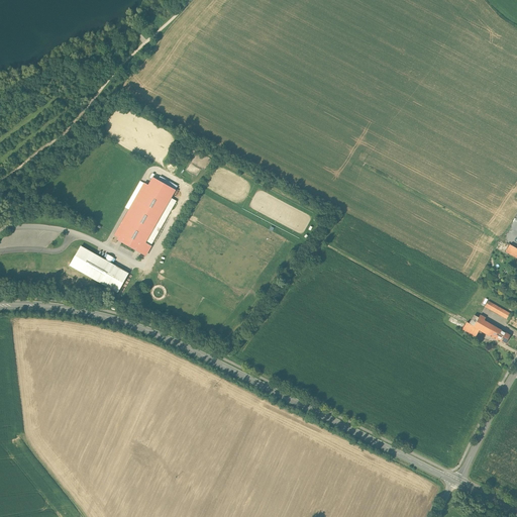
[(152,178),(148,186),(144,183),(114,235),(123,240),(121,242),(135,250),(136,247),(146,253),(150,246),(150,245),(149,245),(145,243),(171,198),(175,190),(152,178)]
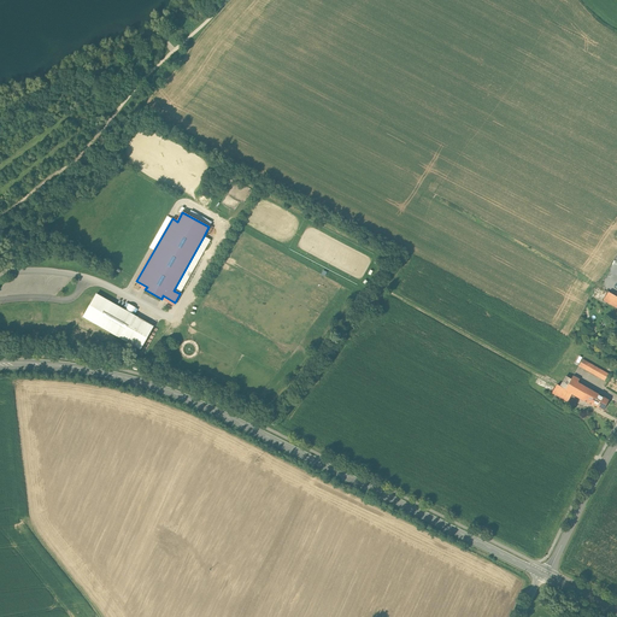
[(204,236),(174,291),(178,293),(180,293),(210,240),(204,236)]
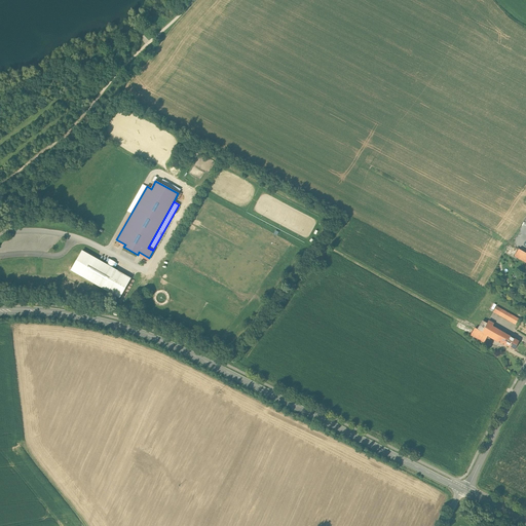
[(525,253),(519,249),(516,256),(518,257),(525,261),(525,253)]
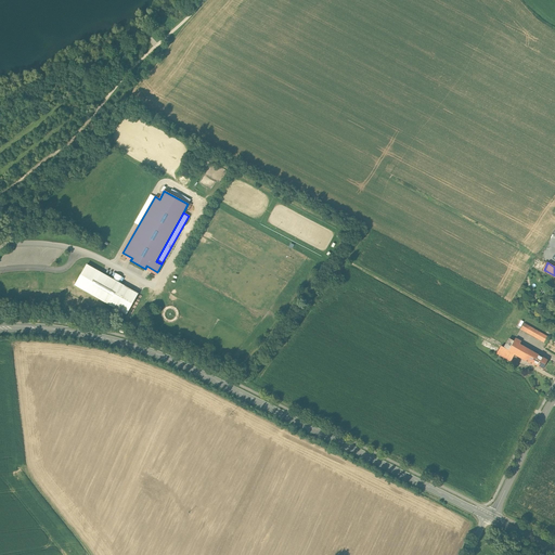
[(139,293),(87,263),(76,285),(127,313),(139,293)]
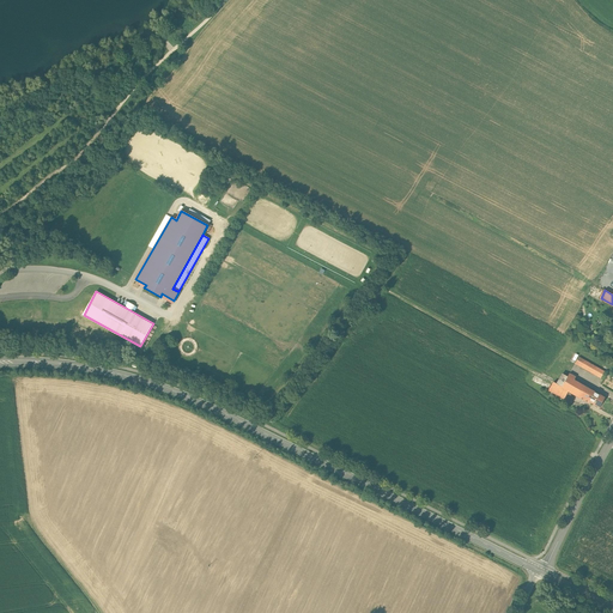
[(159,328),(153,325),(144,344),(149,346),(159,328)]
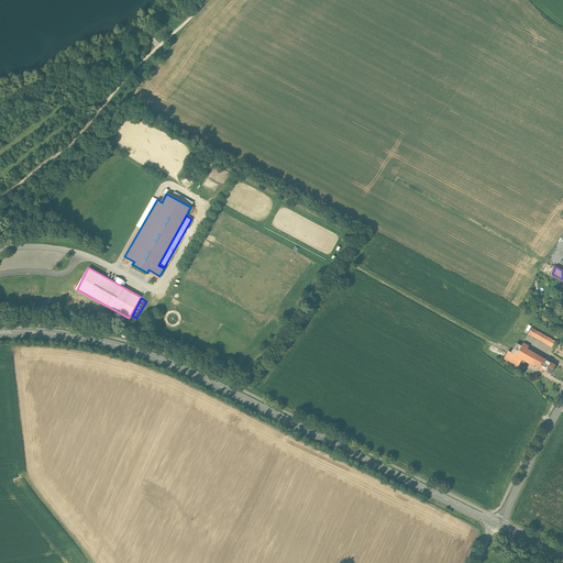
[(538,331),(531,328),(528,333),(534,338),(538,331)]
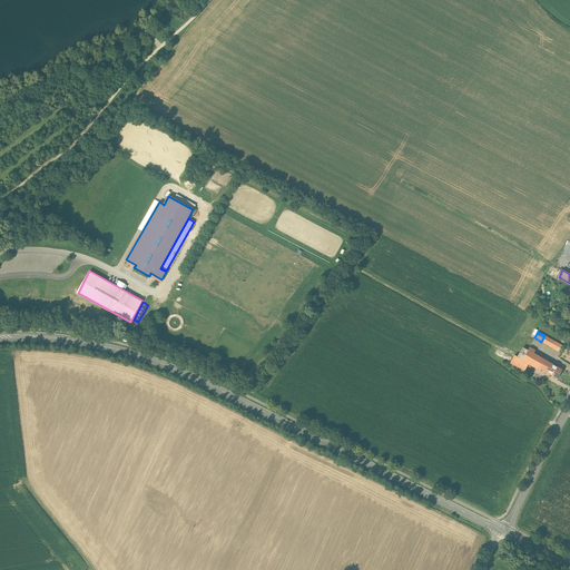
[(563,346),(544,335),(541,342),(560,353),(563,346)]
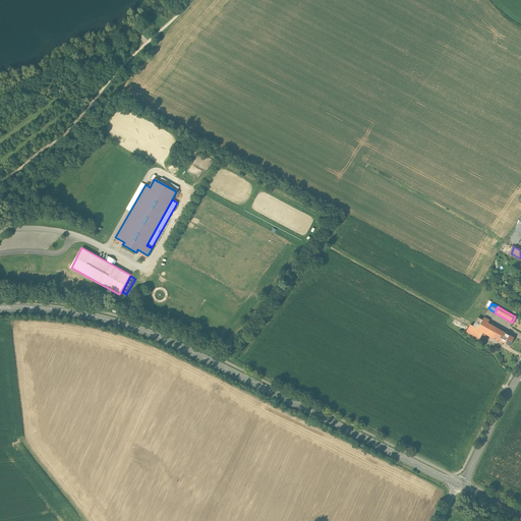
[(506,334),(487,324),(489,321),(483,317),(479,326),(482,328),(480,332),(483,333),(501,342),(502,341),(506,334)]
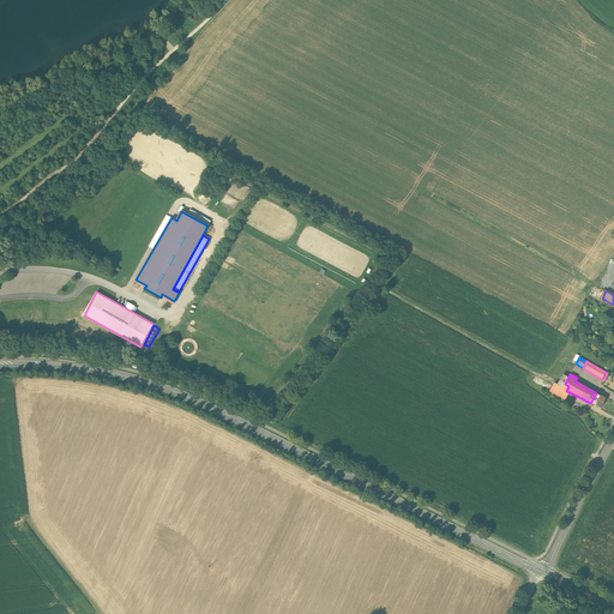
[(563,387),(554,383),(549,391),(565,399),(570,392),(566,391),(563,387)]
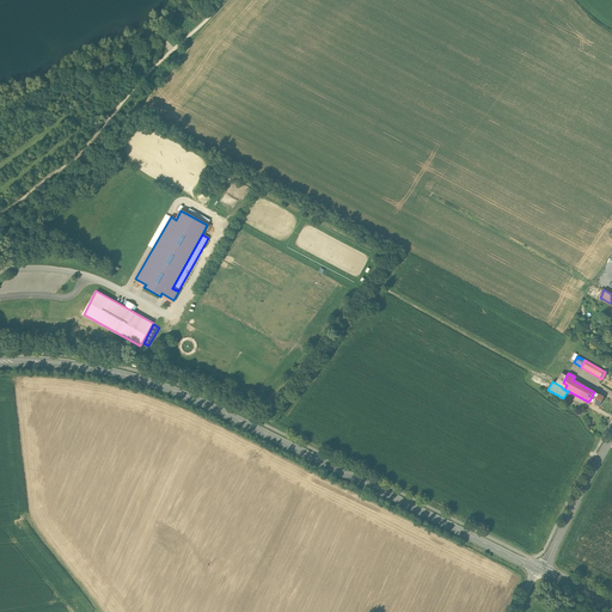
[(604,397),(594,392),(589,401),(594,403),(594,404),(598,407),(604,397)]
